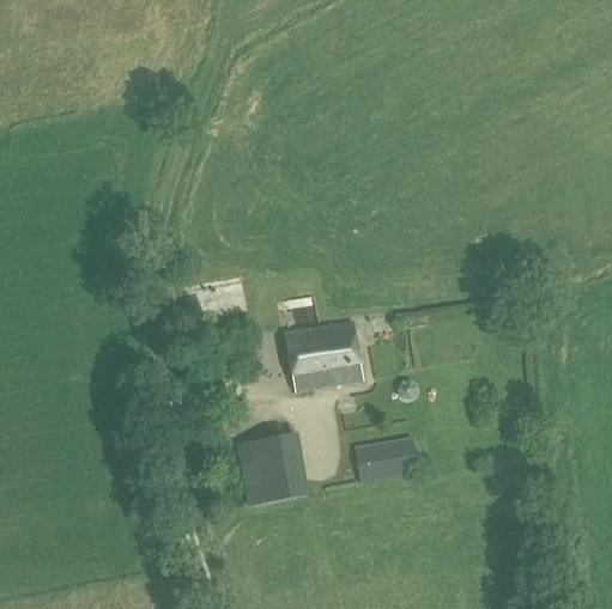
[(234,269),(179,272),(180,305),(235,303),(234,269)]
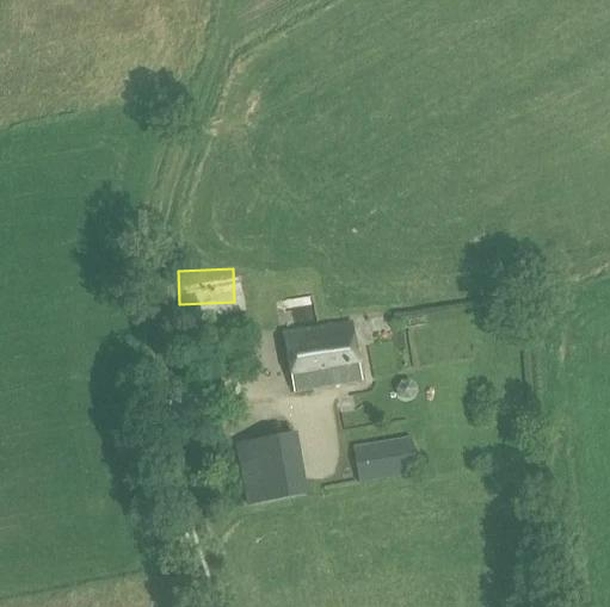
[(381,305),(353,310),(356,329),(384,326),(381,305)]
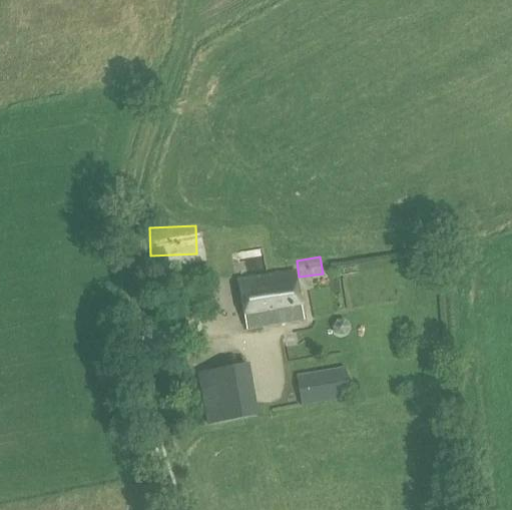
[(238,277),(246,327),(304,318),(296,268),(238,277)]
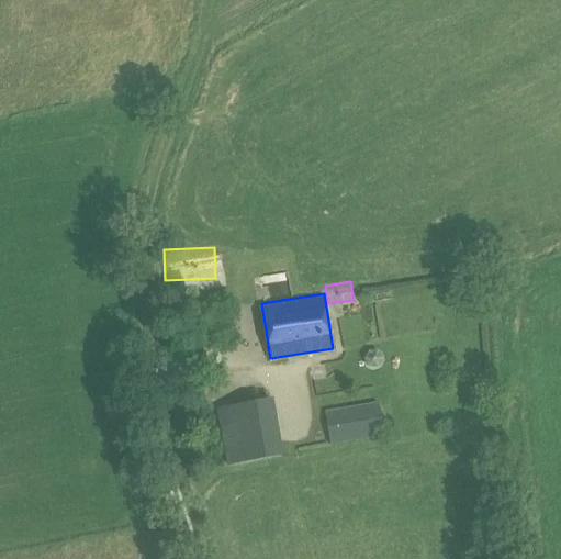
[(216,406),(227,464),(283,454),(272,397),(216,406)]
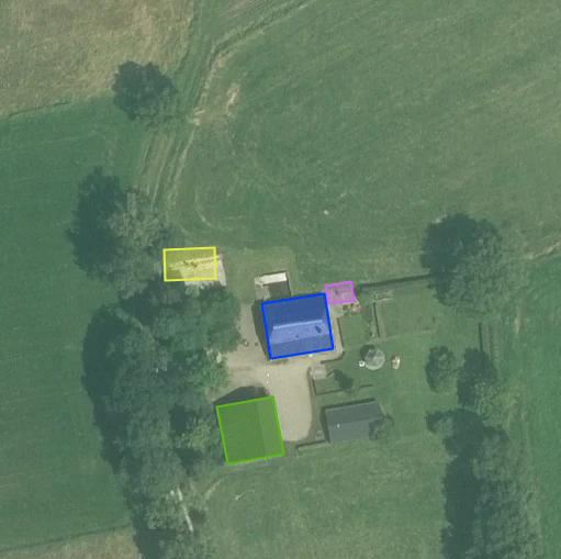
[(324,409),(329,443),(384,433),(378,399),(324,409)]
